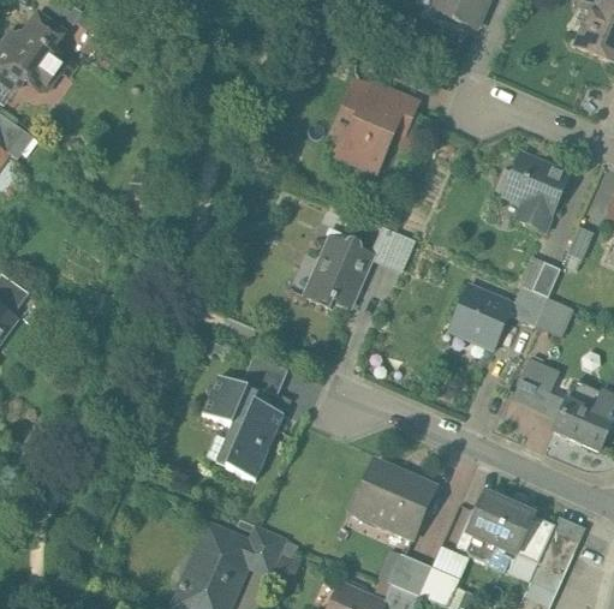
[(435,0),(433,9),(477,28),(488,0),(435,0)]
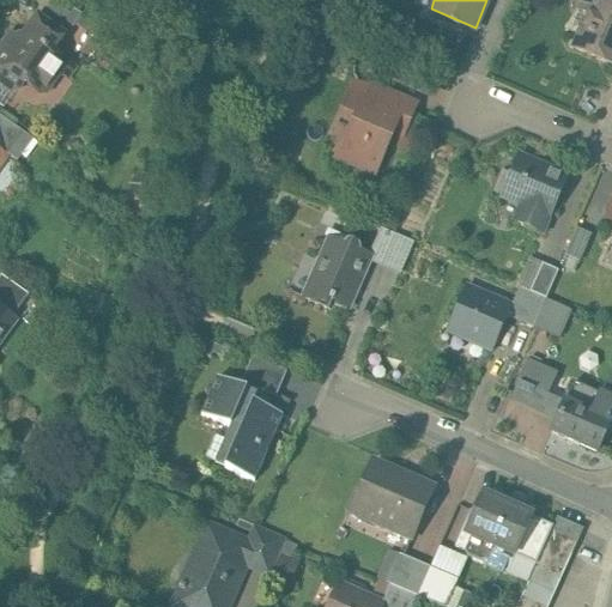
[(580,0),(579,4),(591,8),(587,25),(586,28),(581,31),(575,44),(611,60),(611,0),(580,0)]
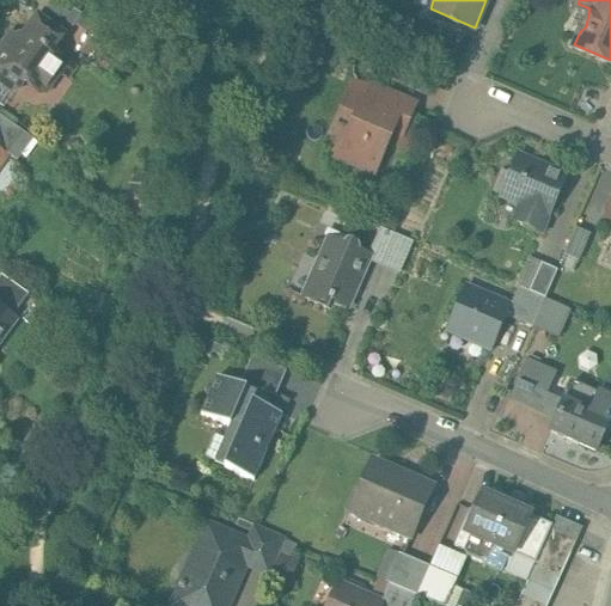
[(12,22),(0,38),(0,73),(22,89),(32,73),(56,91),(80,56),(65,46),(75,30),(44,7),(28,31),(12,22)]
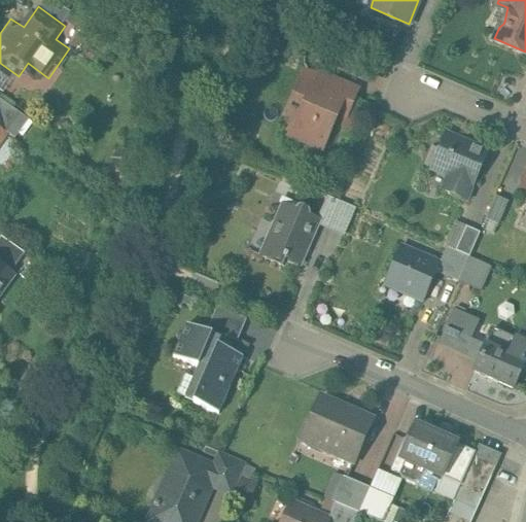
[(316,72),(305,67),(290,102),(301,106),(288,138),(324,152),(340,115),(349,118),(362,85),(318,68),(316,72)]
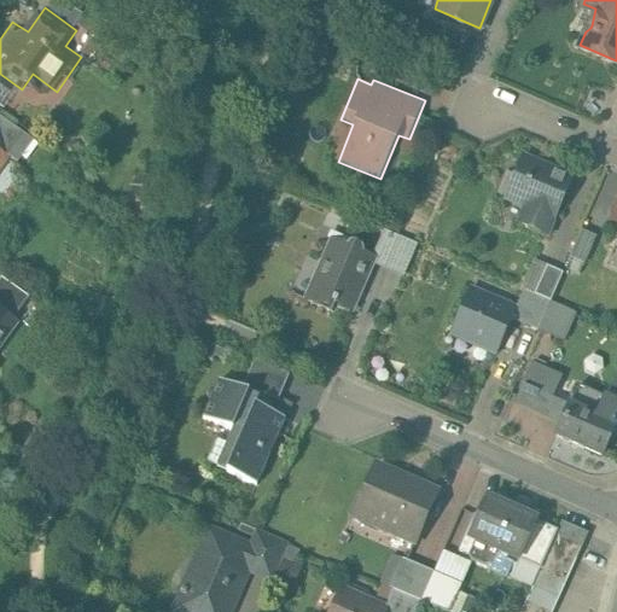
[(0,135),(0,158),(6,151),(5,150),(13,139),(4,132),(0,135)]
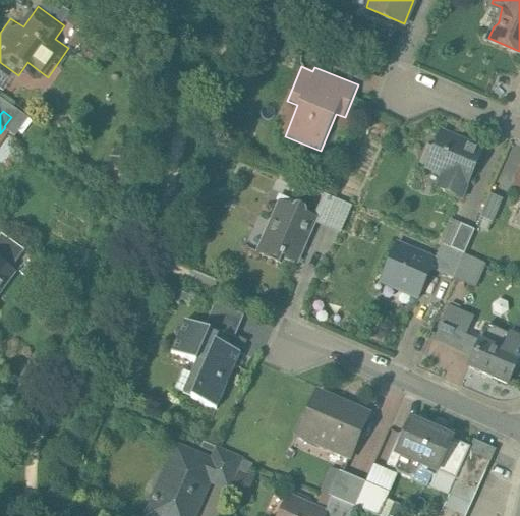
[(482,148),(441,130),(426,164),(447,172),(440,186),(460,195),(466,181),(468,181),(482,148)]
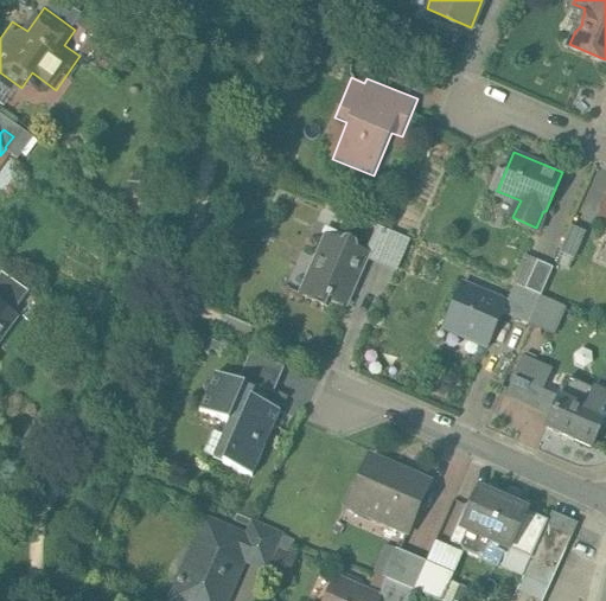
[(572,223),(560,249),(574,255),(586,229),(572,223)]
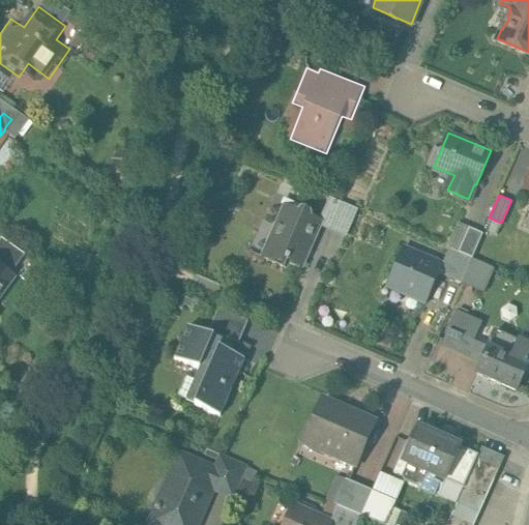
[(358,206),(335,197),(325,222),(348,231),(358,206)]
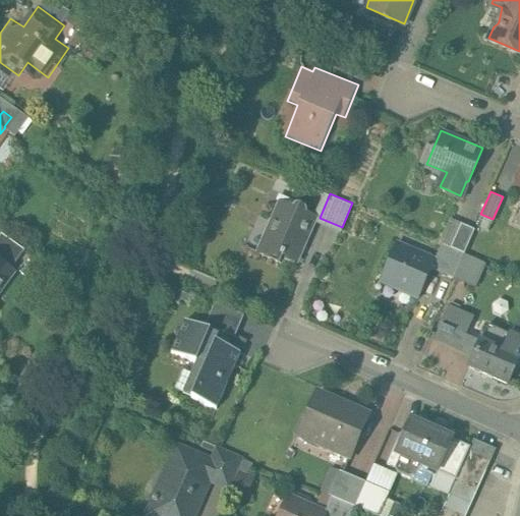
[(294,206),(279,198),(271,217),(274,218),(261,250),(281,260),(283,255),(294,261),(314,215),(305,211),(306,209),(305,206),(297,203),(295,204),(294,206)]
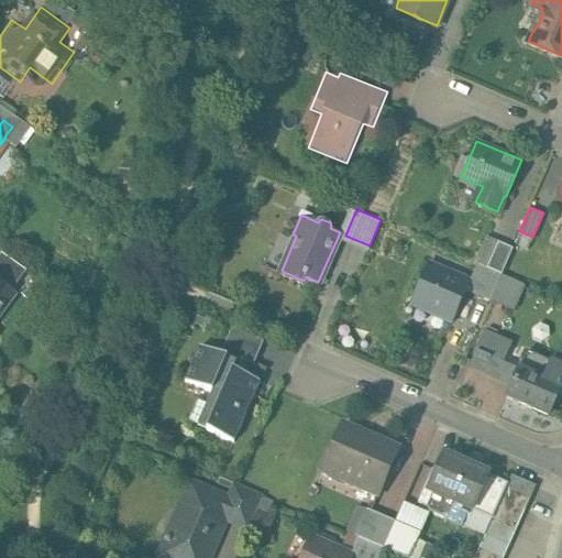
[(514,245),(498,239),(487,265),(502,272),(514,245)]
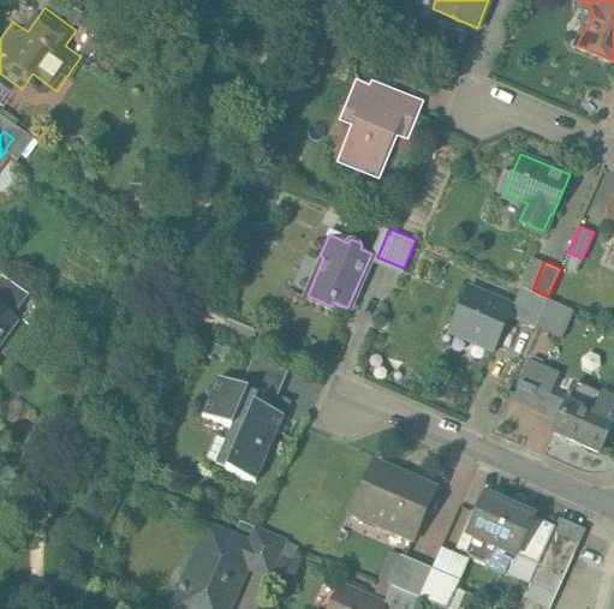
[(29,292),(4,274),(0,279),(0,306),(12,316),(29,292)]
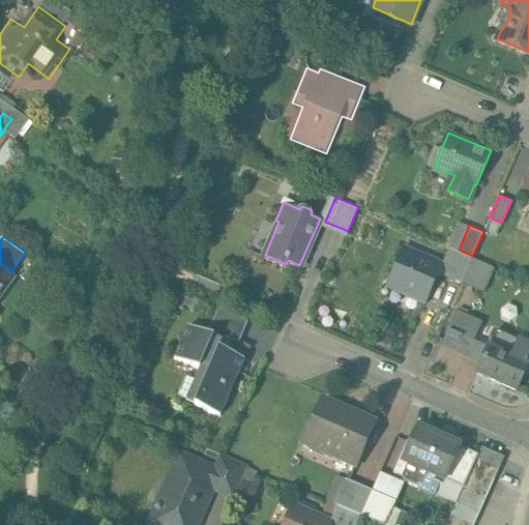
[(443,261),(404,244),(386,284),(425,300),(439,270),(443,261)]
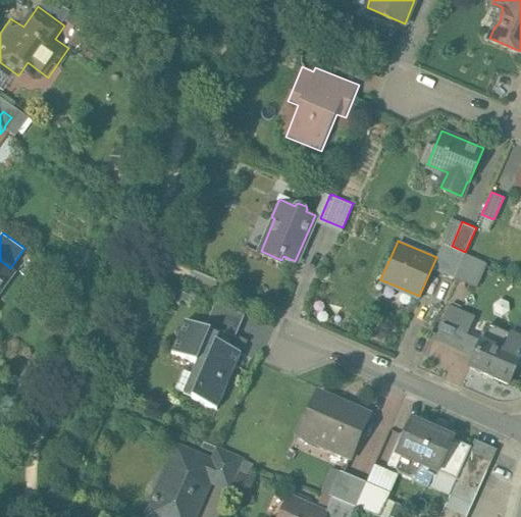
[(452,246),(443,242),(436,257),(432,266),(455,276),(455,275),(465,252),(452,246)]
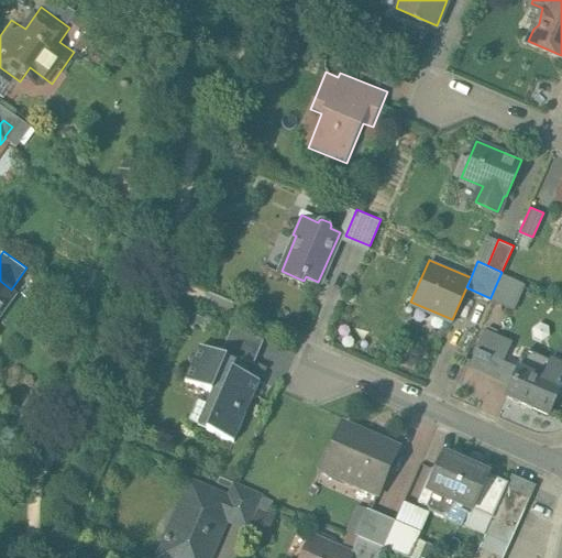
[(525,282),(502,272),(491,297),(514,308),(525,282)]
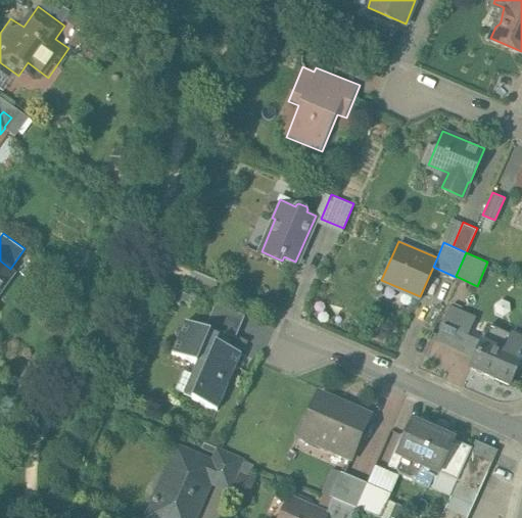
[(0,287),(12,270),(10,269),(0,261),(0,287)]
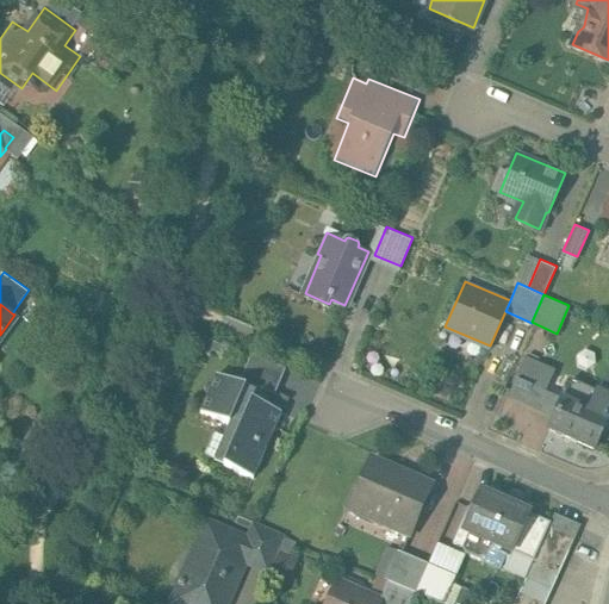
[(595,350),(586,347),(578,352),(579,361),(588,366),(596,360),(595,350)]
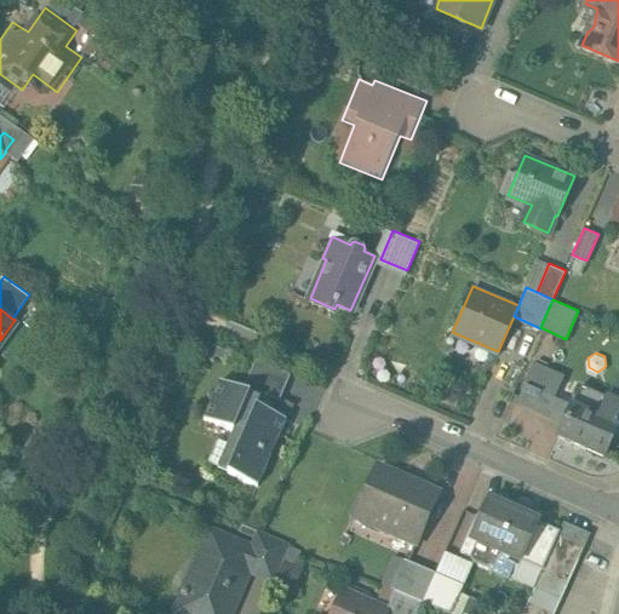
[(291,372),(256,357),(244,388),(261,396),(263,391),(280,399),(291,372)]
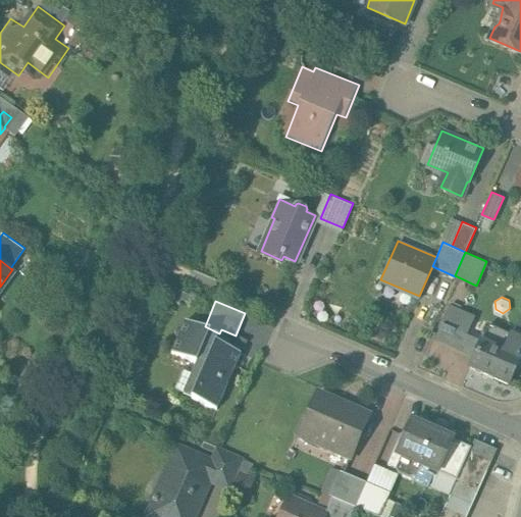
[(450,303),(436,333),(462,345),(467,332),(475,314),(450,303)]
